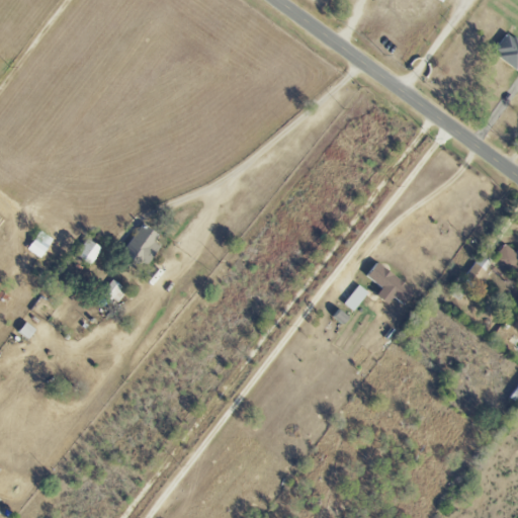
[(517,69),(517,68),(517,40),(507,33),(494,53),(517,69)]
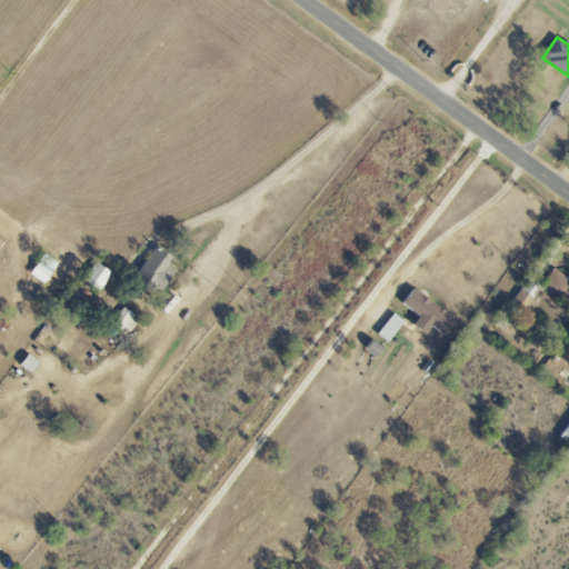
[(177,270),(171,268),(177,258),(155,246),(137,280),(165,293),(177,270)]
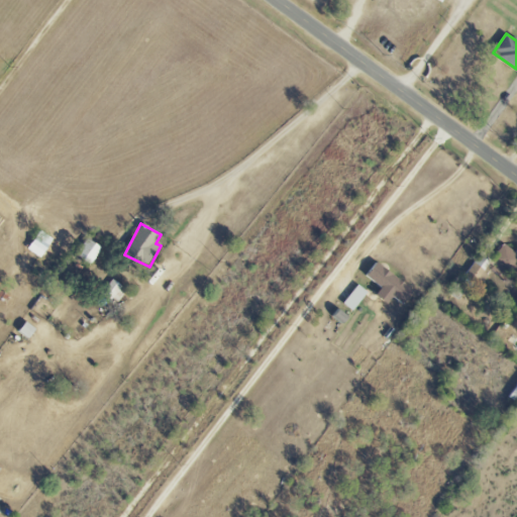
[(53,237),(38,230),(29,251),(43,257),(53,237)]
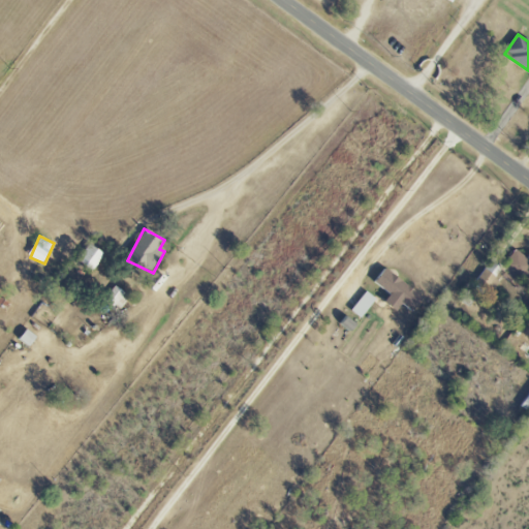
[(93,271),(105,255),(91,244),(79,260),(93,271)]
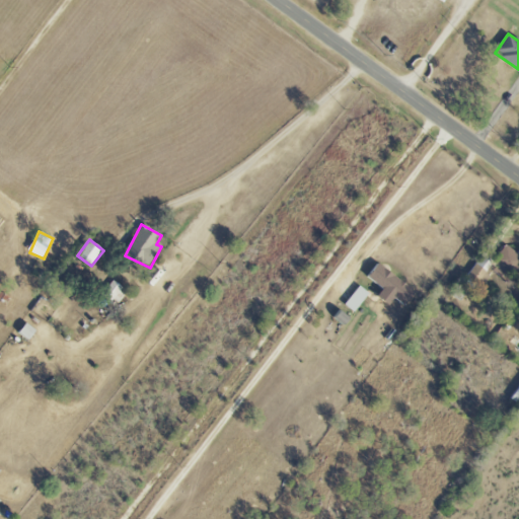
[(491,269),(501,277),(506,271),(512,276),(518,265),(518,254),(507,246),(491,269)]
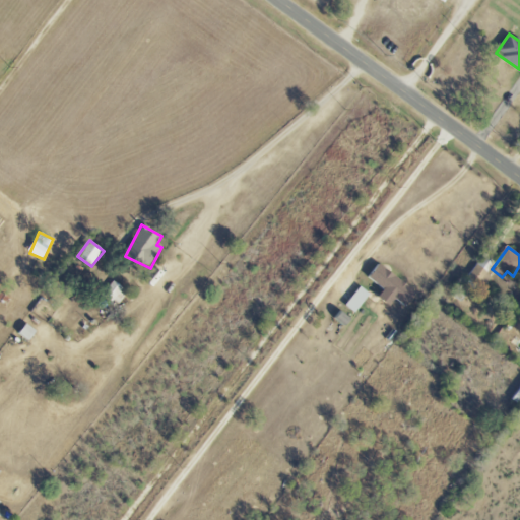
[(384,289),(379,298),(390,306),(396,299),(408,308),(418,294),(378,263),(368,277),(384,289)]
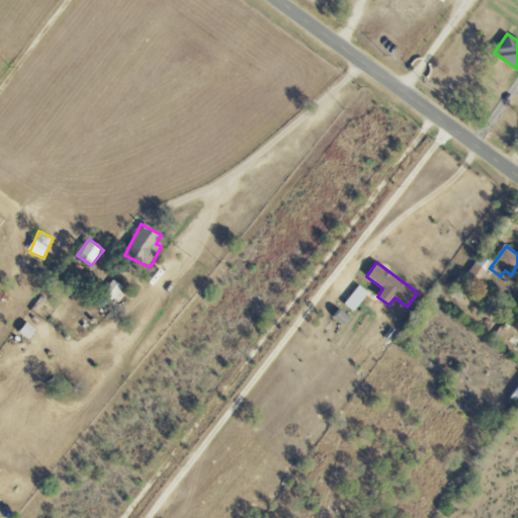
[(476,287),(488,275),(477,263),(463,276),(476,287)]
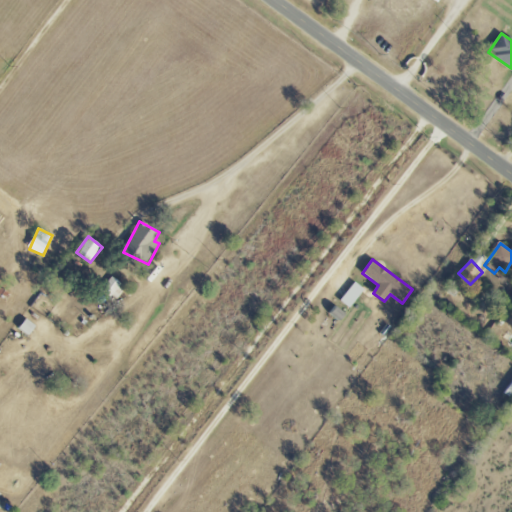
[(103,288),(117,299),(126,287),(112,276),(103,288)]
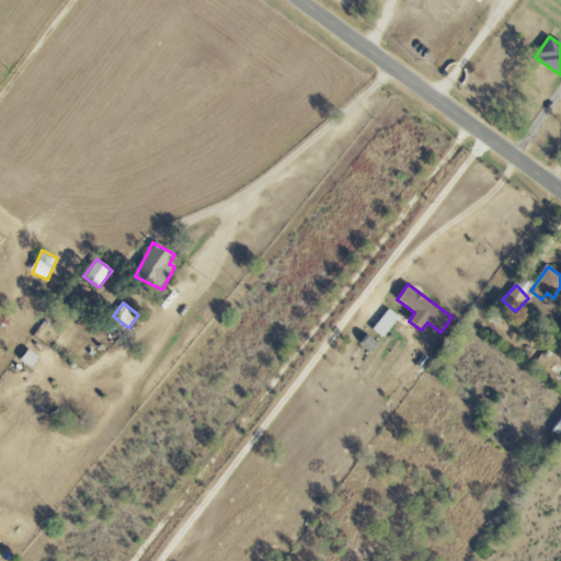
[(382,338),(400,318),(390,309),(373,329),(382,338)]
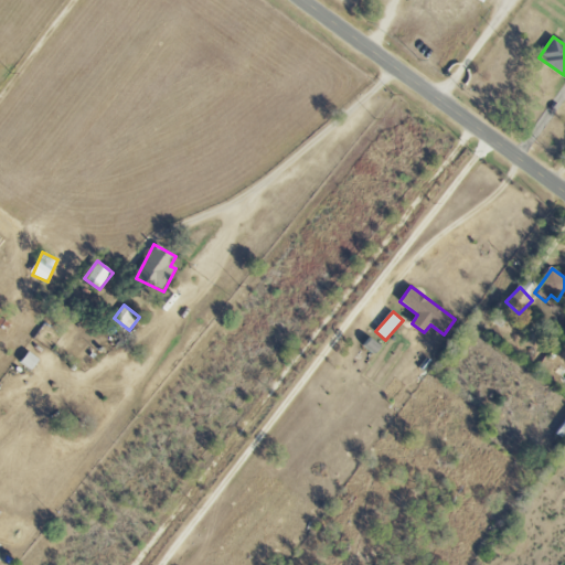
[(21,363),(32,371),(40,360),(29,352),(21,363)]
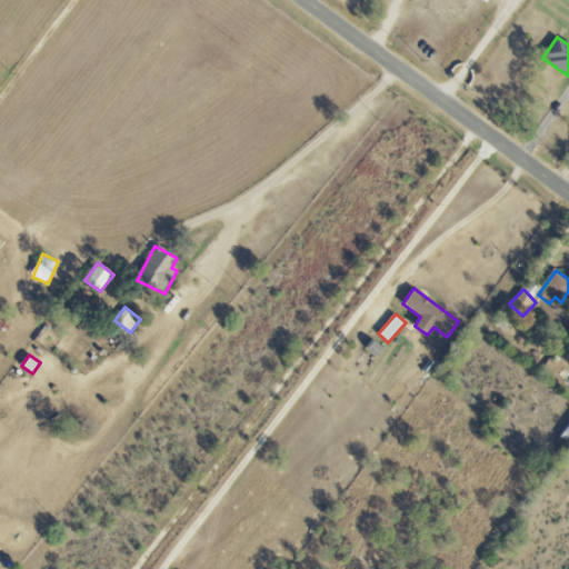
All buildings are outlined.
